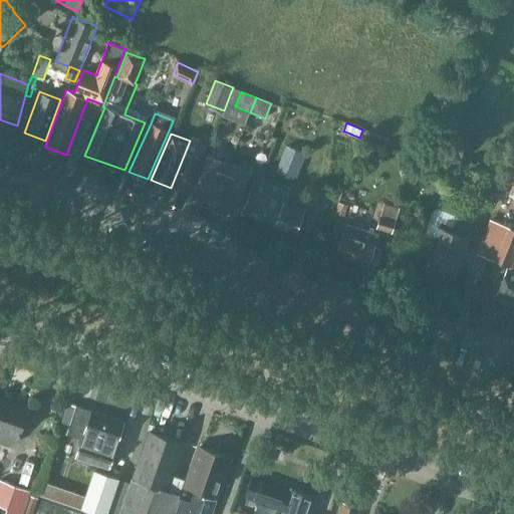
[(378,146),(368,143),(365,149),(376,153),(378,146)]
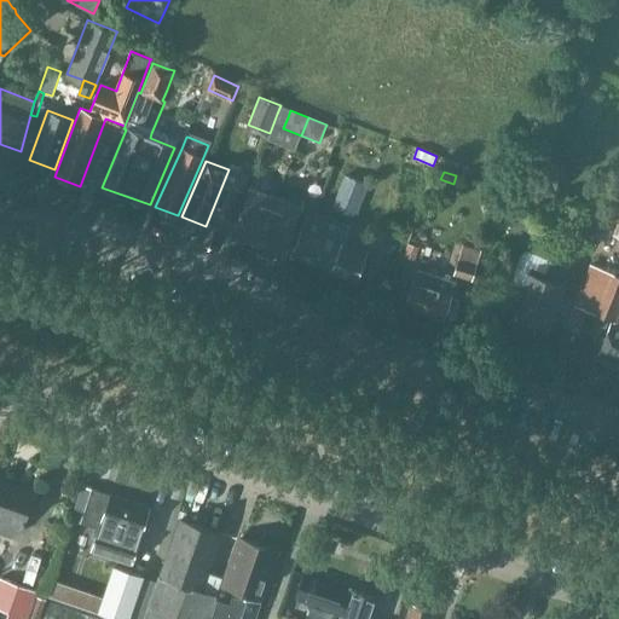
[(345,175),(331,208),(356,217),(368,185),(345,175)]
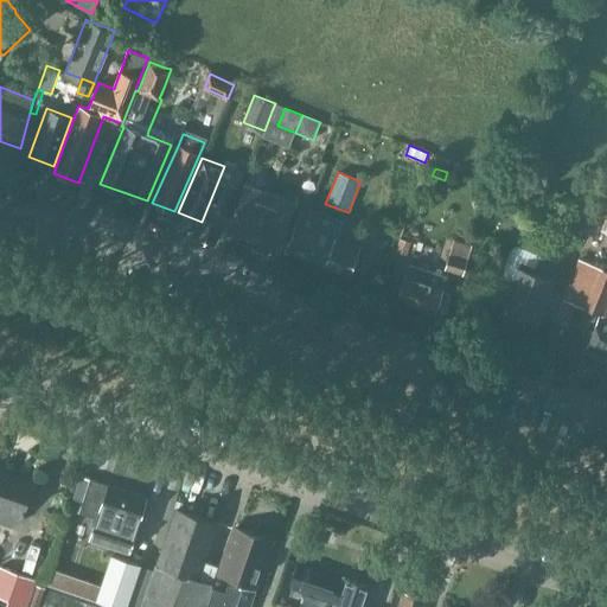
[(298,196),(286,191),(282,198),(270,193),(246,184),(228,229),(236,232),(234,238),(250,246),(266,251),(269,246),(278,248),(298,196)]
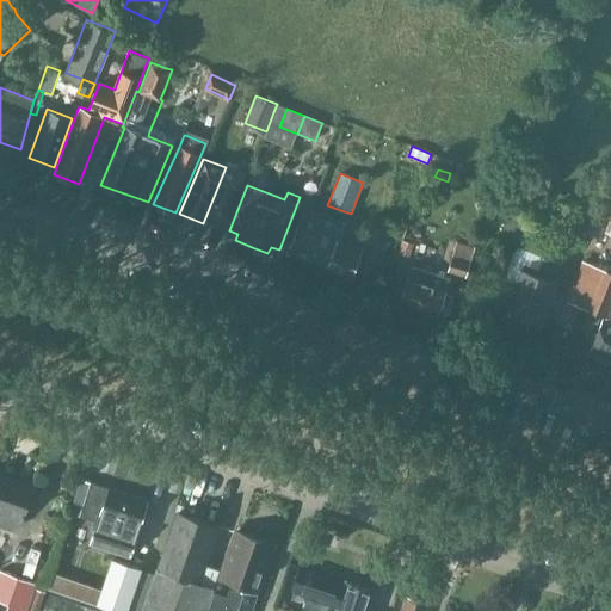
[(363,248),(340,239),(340,238),(345,226),(321,215),(319,218),(302,211),(287,253),(352,277),(363,248)]
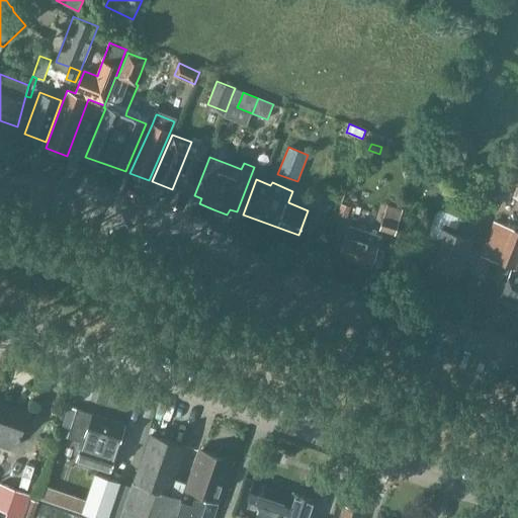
[(379,230),(395,234),(403,210),(386,205),(379,230)]
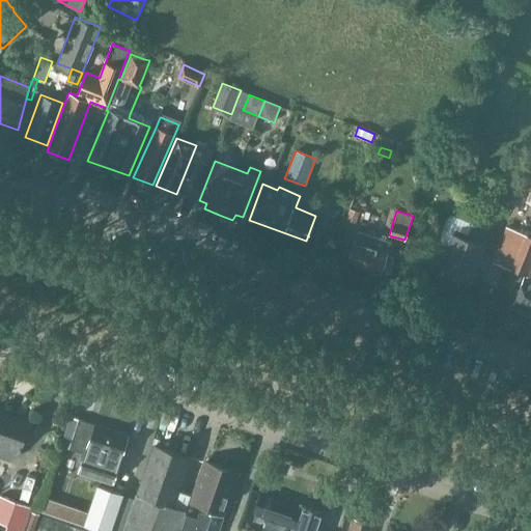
[(472,223),(455,217),(450,217),(446,220),(440,238),(440,243),(443,246),(448,247),(440,269),(469,279),(482,245),(481,245),(487,229),(472,223)]
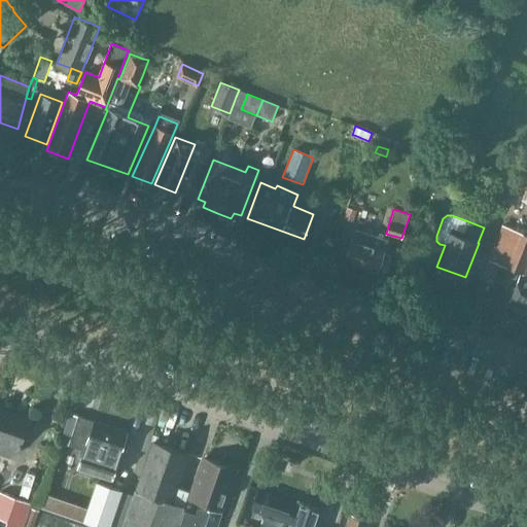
[(524,273),(526,264),(526,234),(503,225),(489,260),(524,273)]
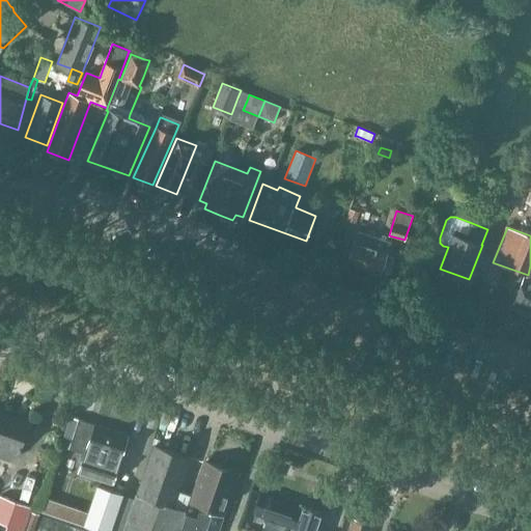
[(381,275),(392,242),(358,231),(346,263),(380,274),(380,275),(381,275)]
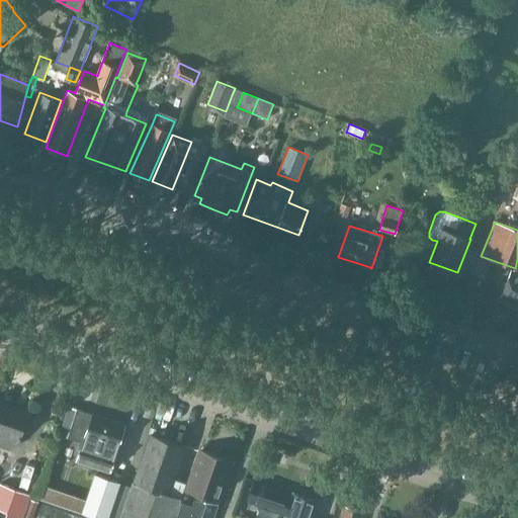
[(511,269),(504,287),(501,298),(517,305),(517,259),(515,268),(514,270),(511,269)]
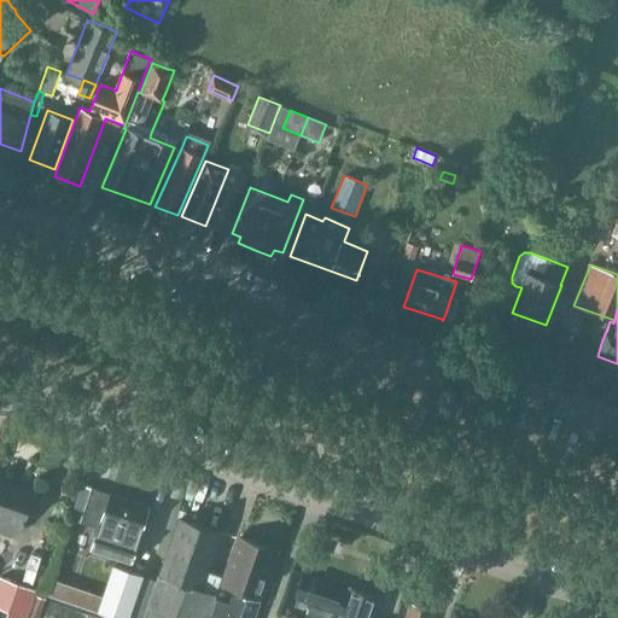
[(3,484),(4,479),(0,478),(0,519),(0,520),(0,522),(0,529),(1,532),(13,536),(19,534),(34,493),(13,485),(12,489),(3,484)]
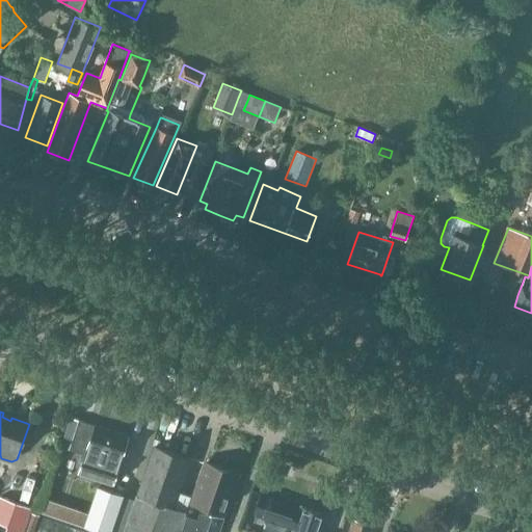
[(94,425),(79,420),(70,449),(82,453),(85,452),(79,473),(98,480),(100,475),(114,479),(129,436),(95,425),(94,425)]
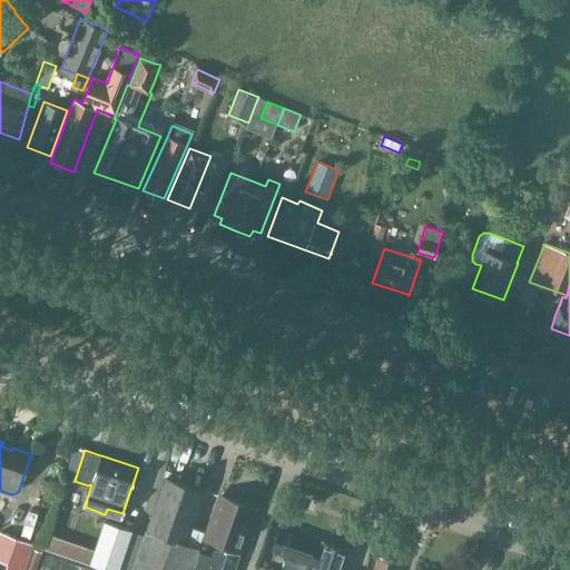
[(165,478),(133,569),(190,569),(198,550),(182,544),(192,528),(205,491),(165,478)]
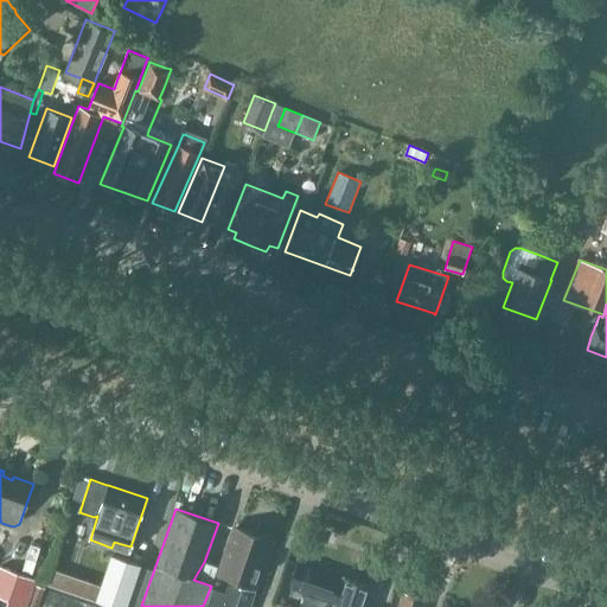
[(219,573),(256,586),(273,540),(236,528),(219,573)]
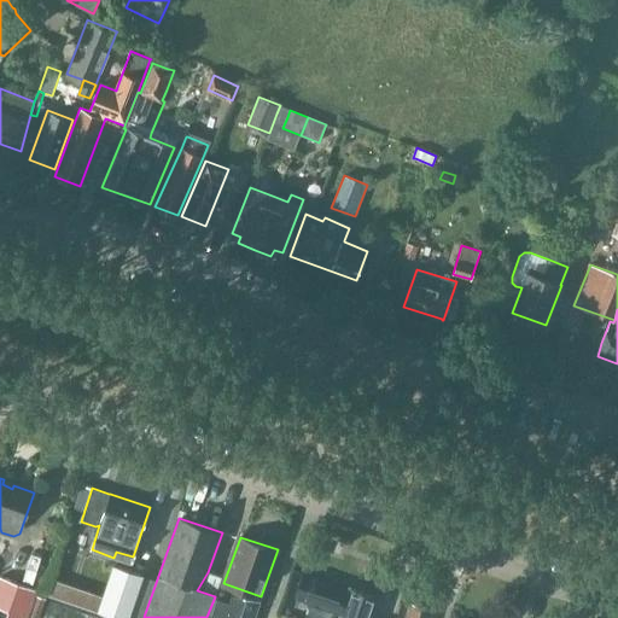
[(128,617),(134,600),(143,576),(114,566),(99,610),(122,617),(128,617)]
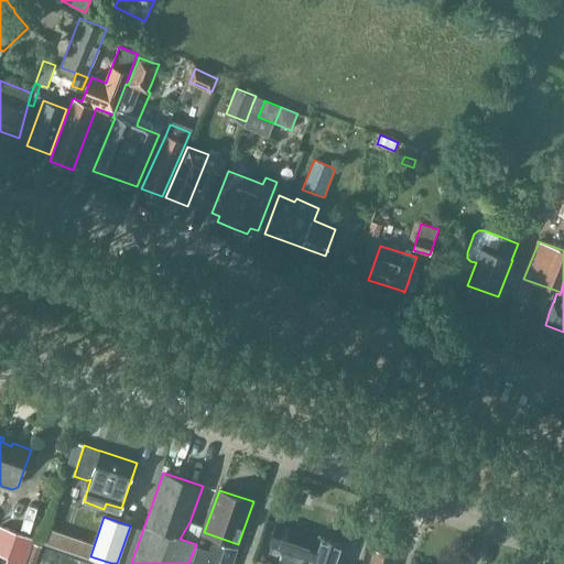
[(337,563),(344,545),(321,538),(316,549),(310,548),(314,535),(277,522),(269,543),(313,559),(311,563),(337,563)]
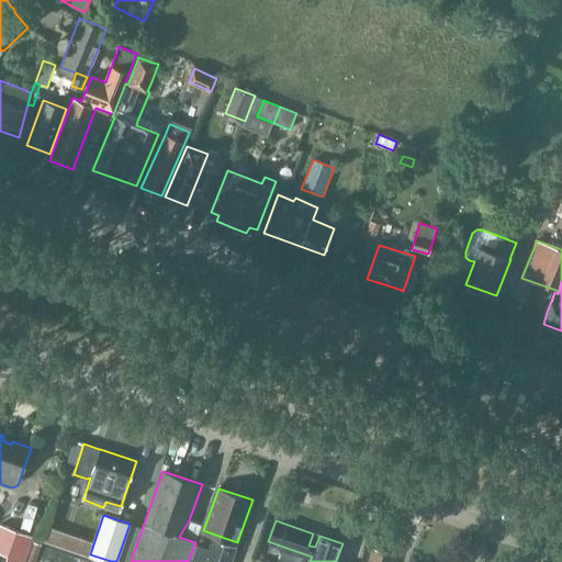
[(23,561),(33,536),(31,536),(17,530),(0,525),(0,553),(7,557),(4,561),(23,561)]
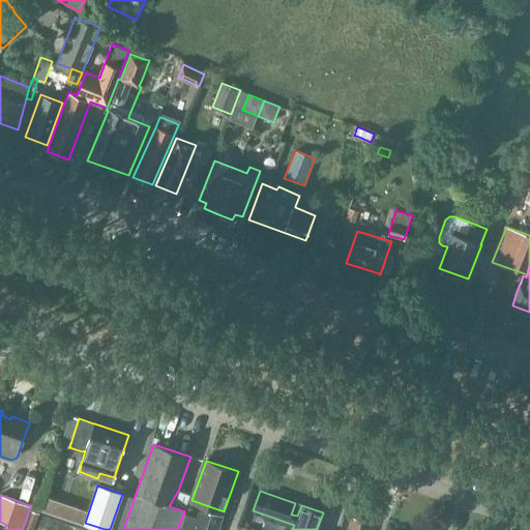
[(217,529),(223,516),(201,508),(202,506),(201,506),(198,514),(187,510),(190,502),(189,502),(179,529),(217,529)]
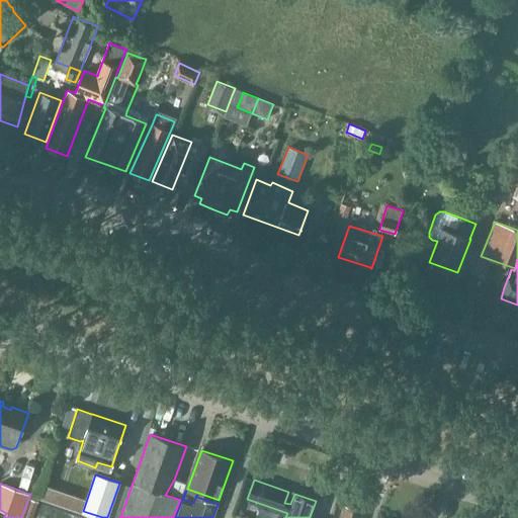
[(360,517),(362,511),(344,506),(340,517),(360,517)]
